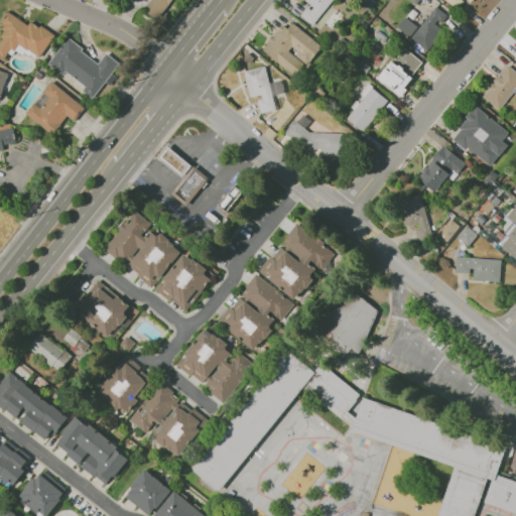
[(149,0),(145,6),(159,17),(171,0),(149,0)]
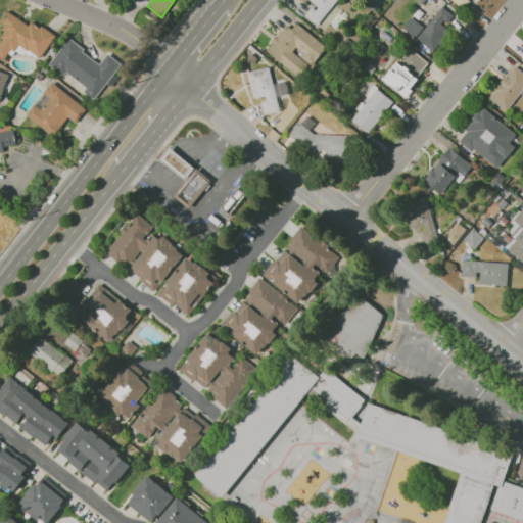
[(315,26),(337,0),(307,0),(313,4),(303,15),(315,26)]
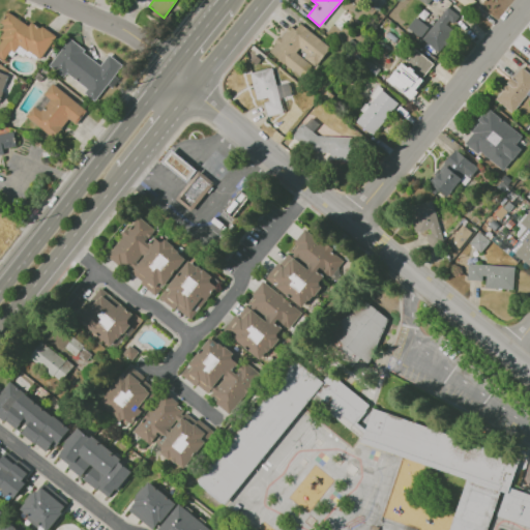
[(439,53),(455,30),(451,27),(459,16),(445,6),(421,40),(439,53)]
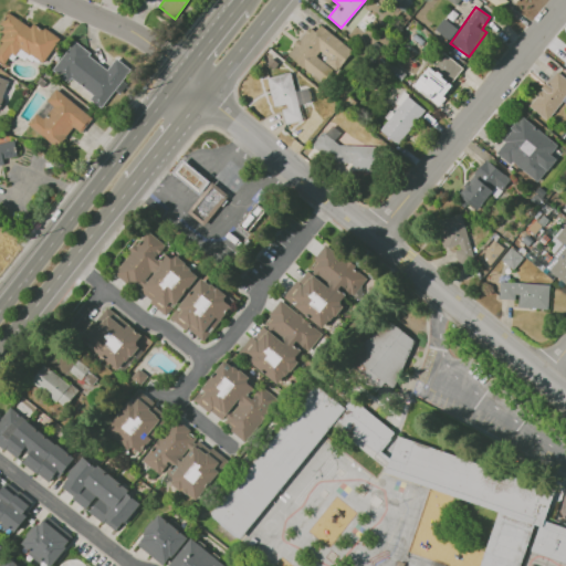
[(43,63),(59,38),(33,22),(30,27),(7,12),(0,23),(0,24),(8,30),(0,41),(0,62),(3,64),(11,53),(16,55),(20,48),(43,63)]
